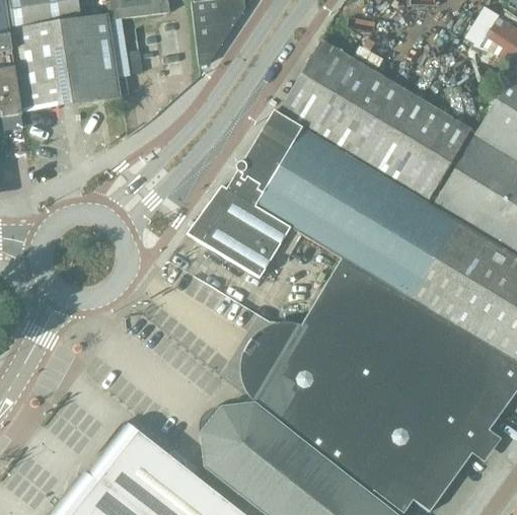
[(0,0),(0,51),(14,49),(7,0),(0,0)]
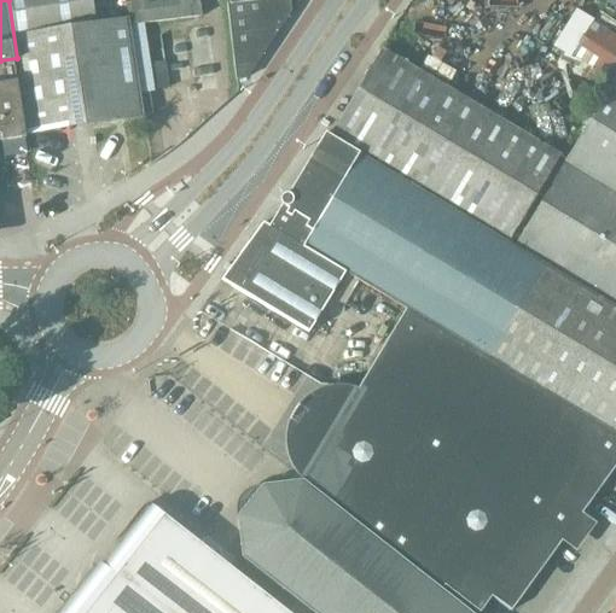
[(12,0),(29,132),(146,112),(131,13),(99,17),(97,0),(12,0)]
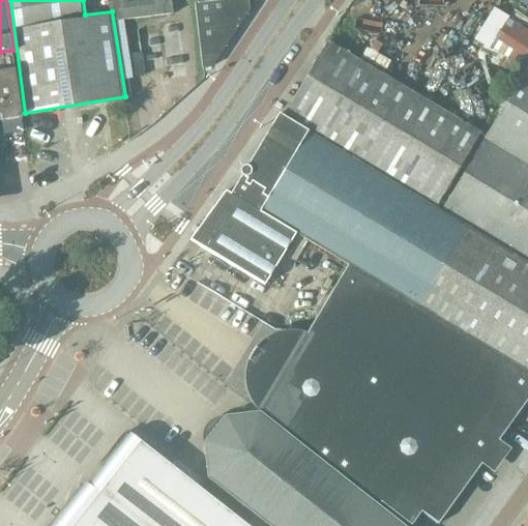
[(196,0),(204,65),(206,65),(213,64),(252,7),(251,0),(196,0)]
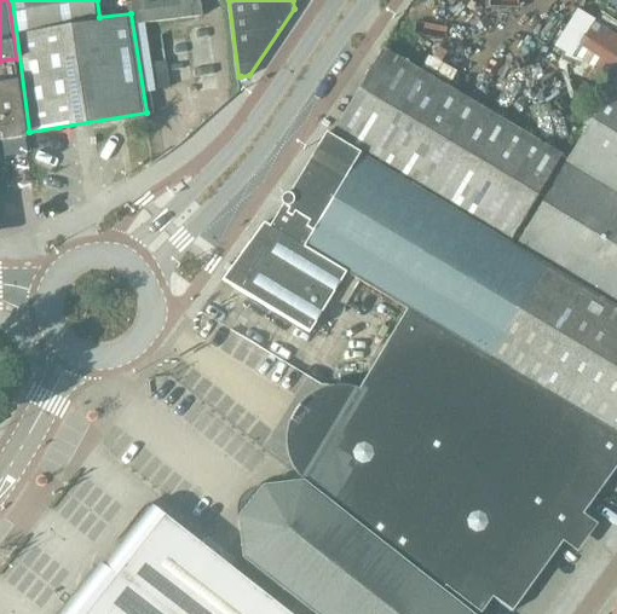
[(616,25),(598,15),(576,52),(616,75),(616,25)]
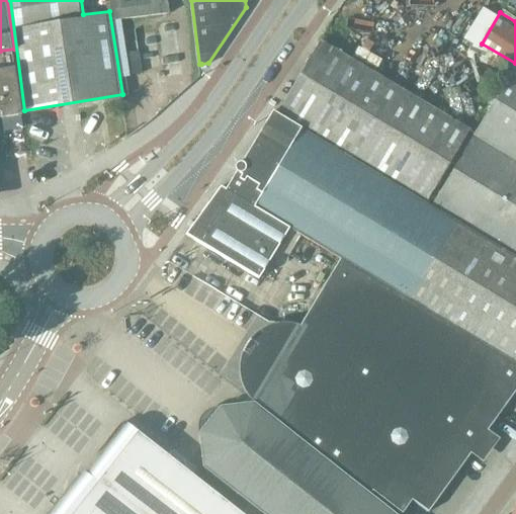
[(279,108),(429,197),(471,130),(322,38),(279,108)]
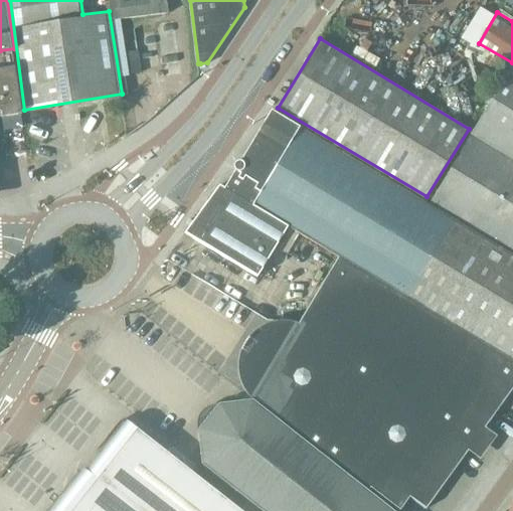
[(14,48),(0,50),(0,109),(1,110),(2,115),(22,112),(14,48)]
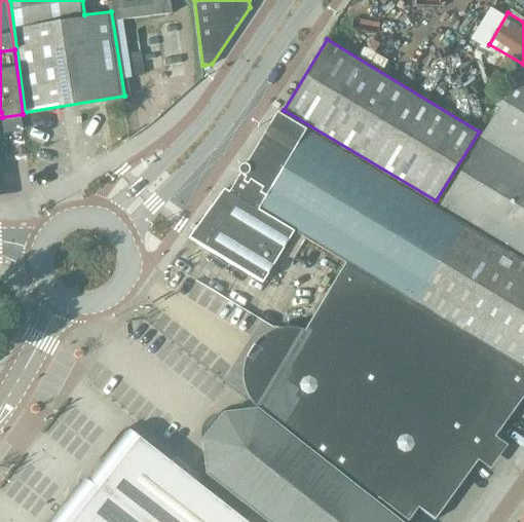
[(523,67),(484,133),(523,157),(523,67)]
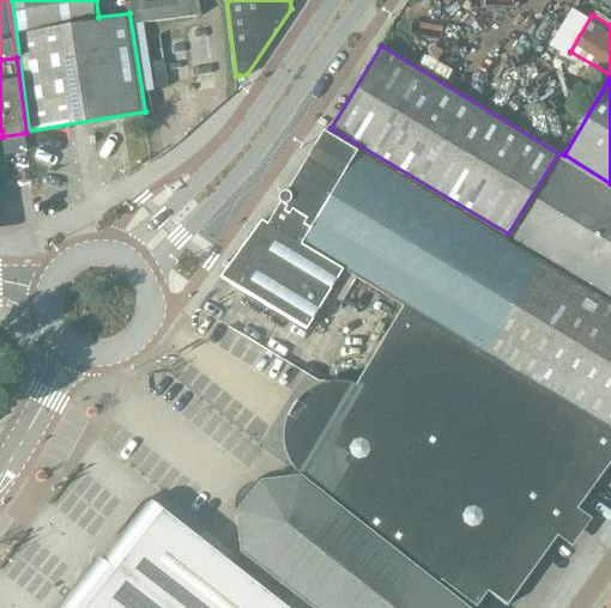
[(610,296),(513,239),(324,129),(268,222),(344,267),(404,304),(610,426),(610,296)]
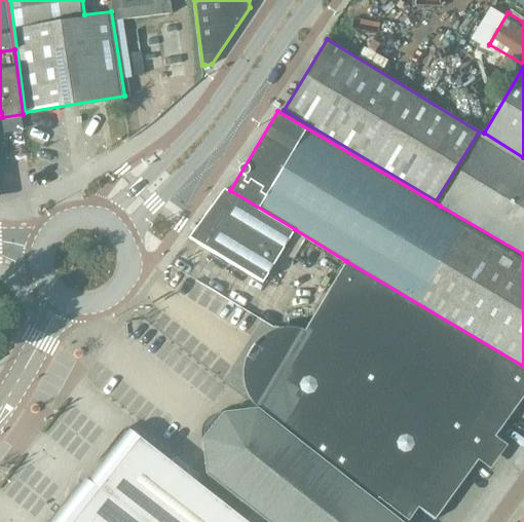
[(523,157),(484,133),(440,206),(523,254),(523,157)]
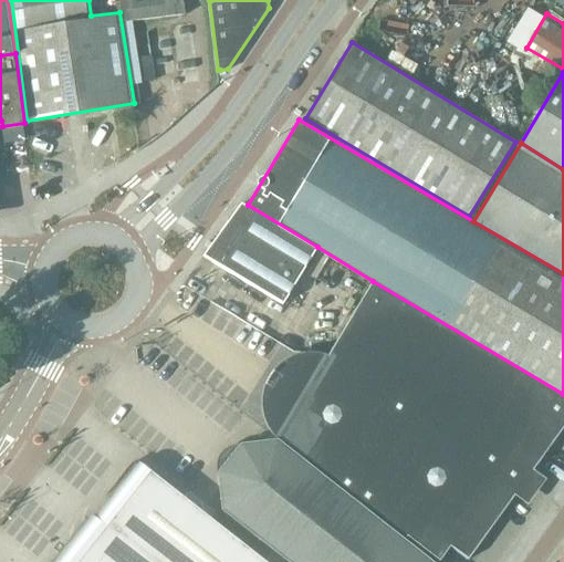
[(317,247),(310,246),(248,205),(242,201),(205,253),(284,302),(317,247)]
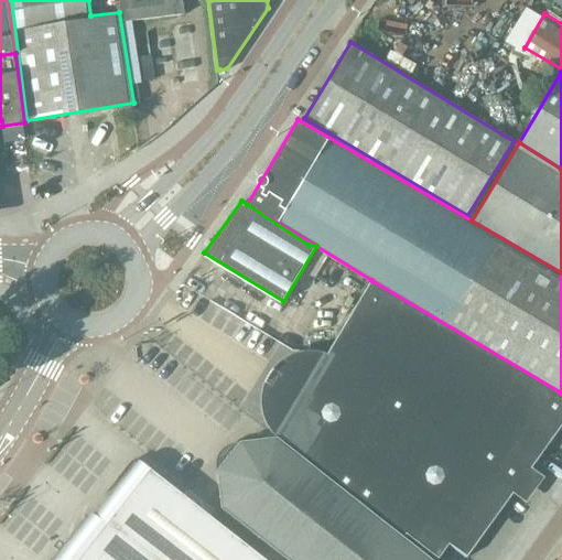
[(561,392),(371,280),(325,357),(315,355),(311,354),(305,355),(301,356),(296,358),(293,362),(292,367),(292,372),(293,376),(283,394),(279,395),(274,397),(270,400),(269,405),(269,410),(270,415),(272,419),(274,423),(278,427),(281,430),(278,435),(404,536),(408,531),(440,557),(451,542),(468,555),(515,491),(528,501),(547,475),(533,465),(561,424),(561,392)]
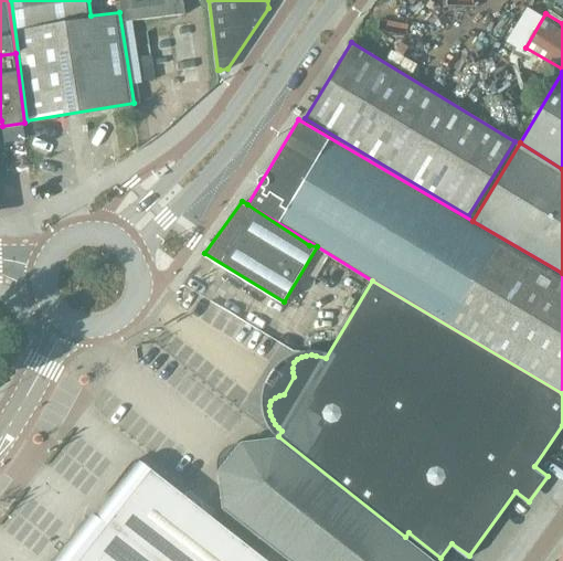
[(291,560),(435,560),(405,537),(278,436),(240,440),(219,469),(223,507),(291,560)]
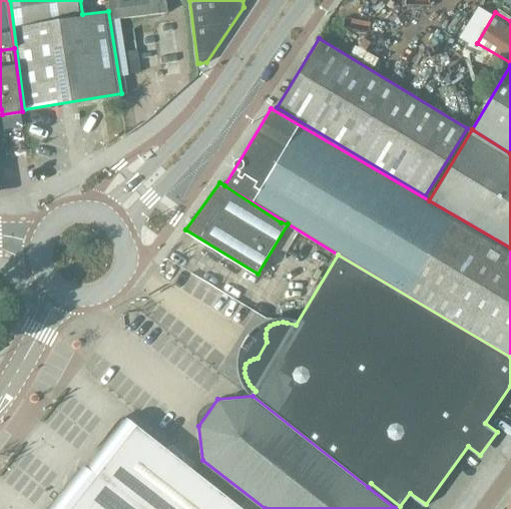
[(244,508),(130,419),(128,421),(123,418),(99,448),(104,452),(90,469),(87,467),(83,472),(78,468),(49,506),(52,508),(244,508)]
